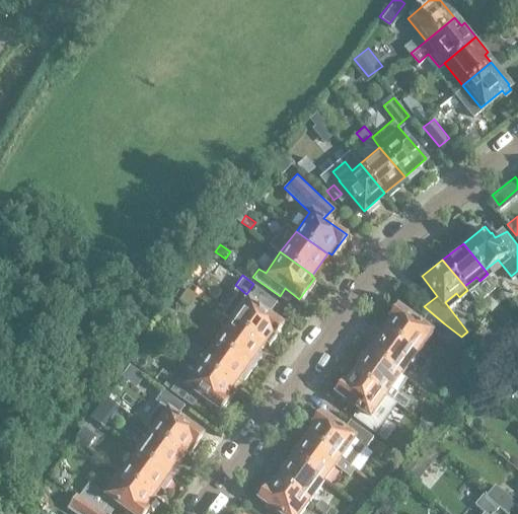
[(247,297),(231,319),(264,342),(264,341),(268,344),(283,322),(257,304),(260,302),(251,296),(249,299),(247,297)]
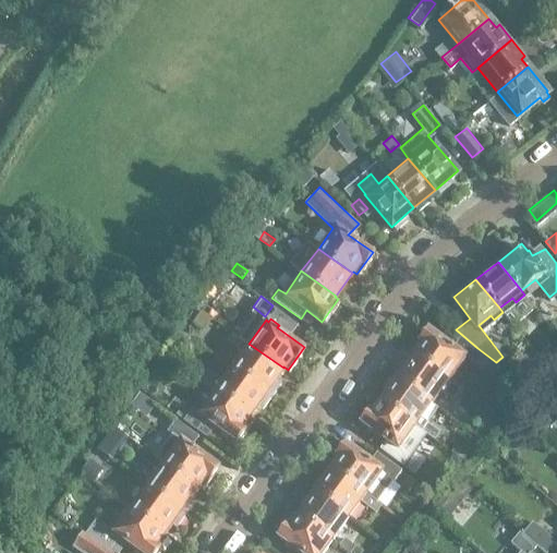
[(414,351),(414,352),(448,376),(464,353),(470,357),(489,372),(497,362),(496,362),(477,348),(457,333),(449,343),(427,326),(411,349),(414,351)]
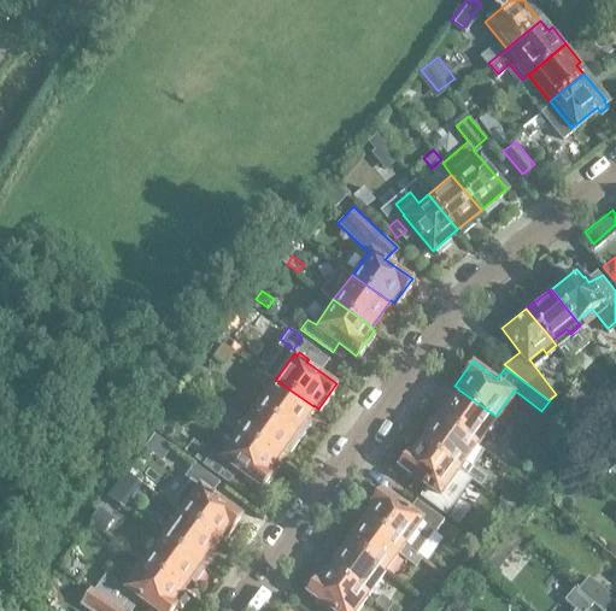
[(275,380),(256,365),(251,372),(262,381),(260,382),(269,388),(257,405),(298,435),(309,421),(305,418),(314,406),(275,380)]
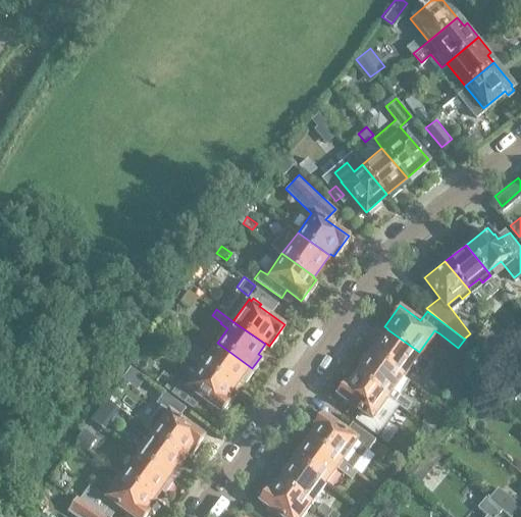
[(376,337),(368,349),(404,373),(412,362),(423,371),(430,361),(418,353),(419,352),(387,329),(380,339),(376,337)]
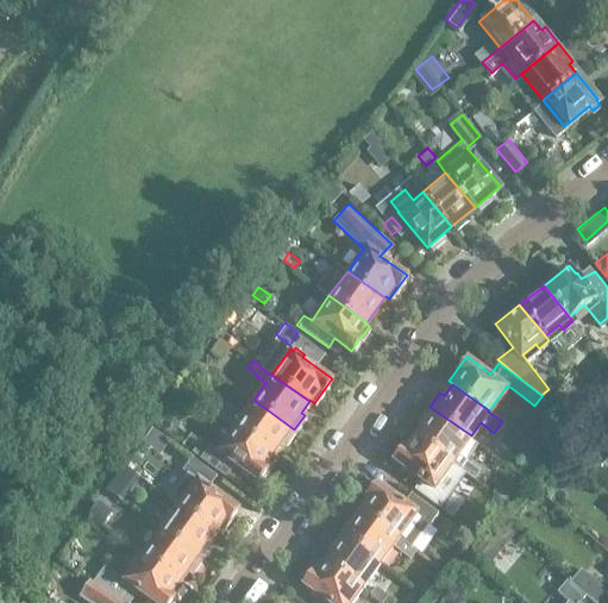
[(237,424),(236,425),(273,452),(281,440),(284,443),(294,429),(254,400),(243,414),(225,400),(217,409),(237,424)]
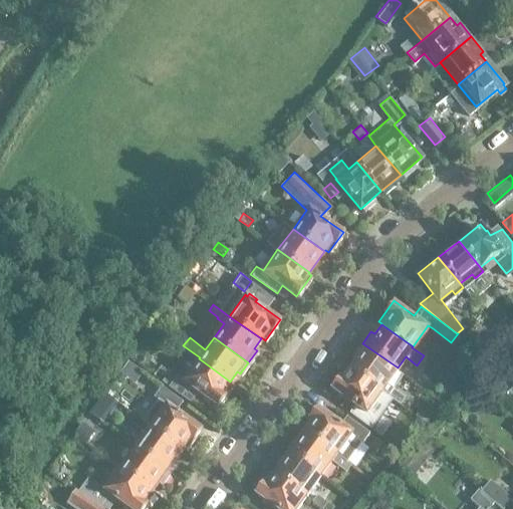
[(357,357),(350,366),(381,390),(399,402),(404,395),(388,383),(398,367),(362,343),(354,355),(357,357)]
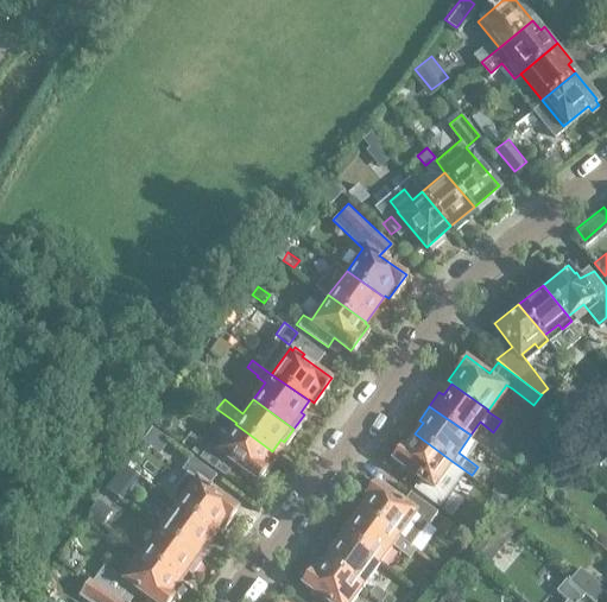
[(152,424),(149,439),(164,443),(166,428),(152,424)]
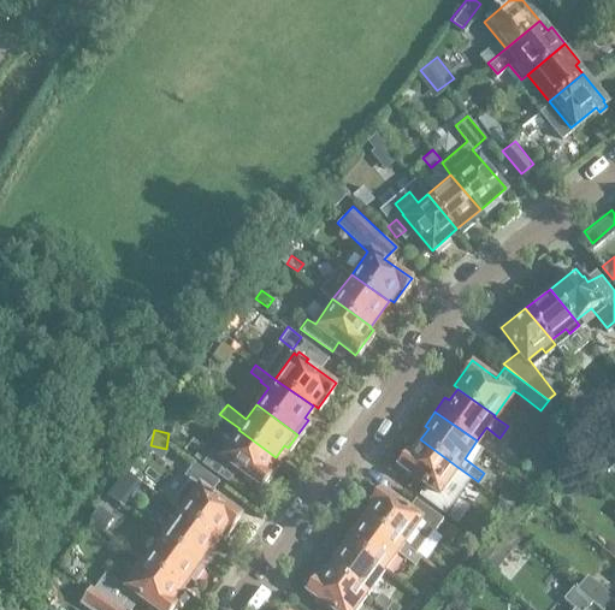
[(238,430),(220,454),(212,446),(211,448),(202,440),(191,455),(226,480),(236,468),(260,485),(278,461),(275,457),(276,457),(238,430)]
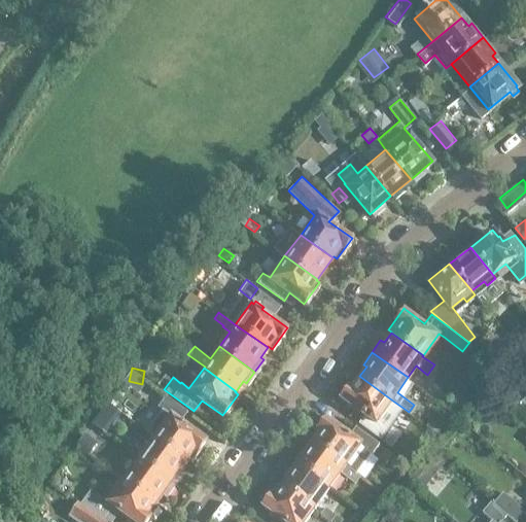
[(525,394),(525,388),(507,370),(505,371),(492,385),(513,408),(525,394)]
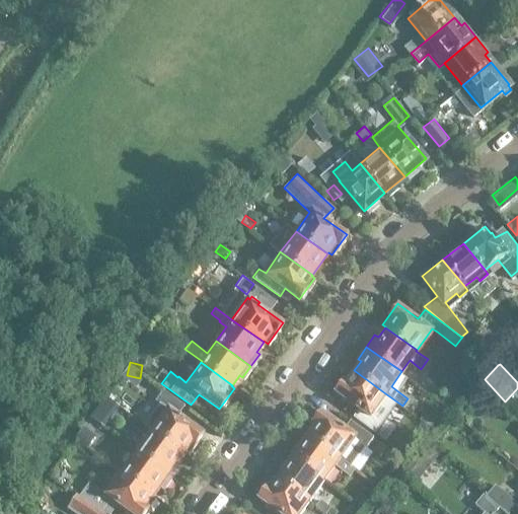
[(385,393),(354,370),(353,372),(349,369),(335,389),(386,427),(391,421),(375,409),(385,393)]
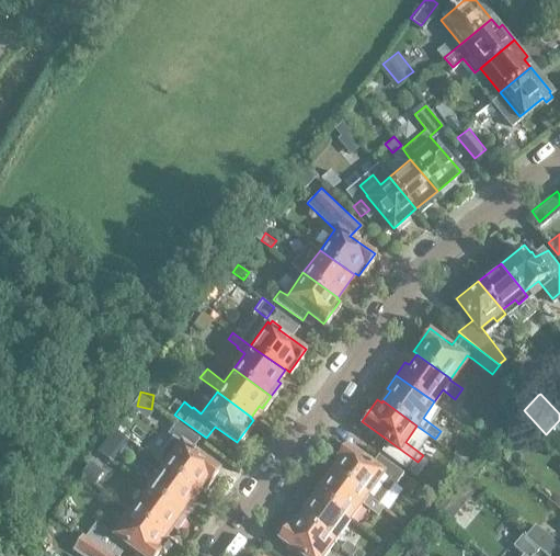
[(164,463),(163,464),(198,488),(198,487),(202,490),(218,467),(190,446),(197,437),(175,420),(168,431),(181,440),(164,463)]
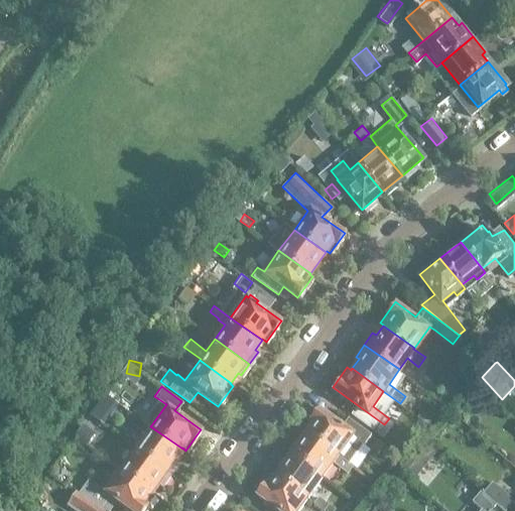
[(306,429),(305,431),(347,462),(363,439),(365,441),(371,432),(348,415),(342,424),(317,407),(303,427),(306,429)]
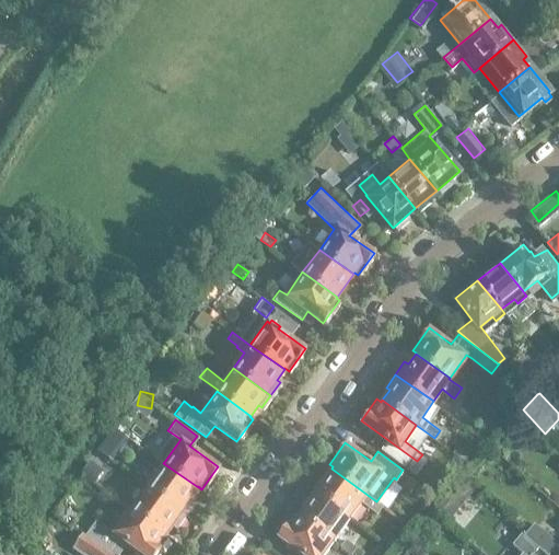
[(467,452),(456,443),(451,451),(462,459),(467,452)]
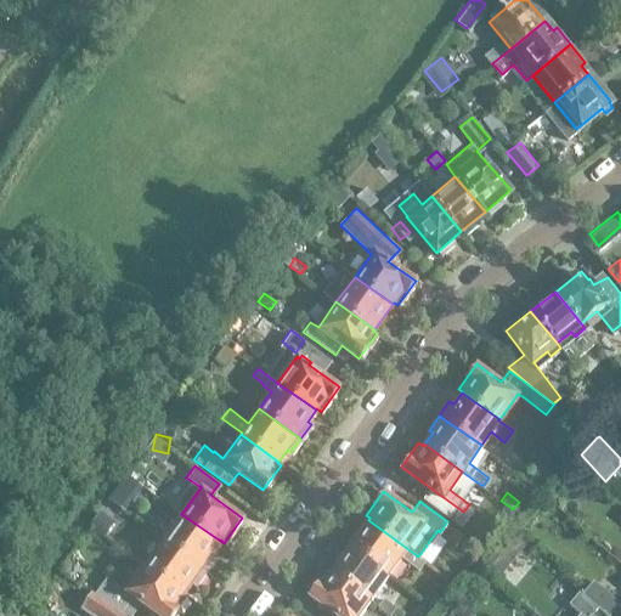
[(176,521),(163,540),(205,570),(215,555),(212,553),(220,541),(181,514),(182,513),(163,499),(158,507),(176,521)]
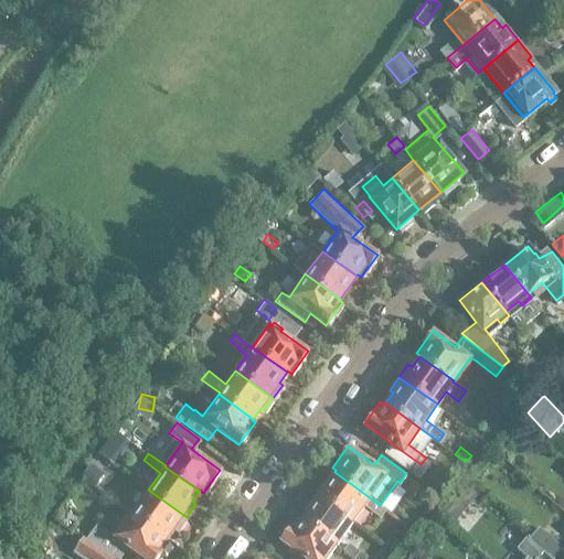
[(380,515),(384,508),(380,505),(334,472),(327,482),(322,480),(314,493),(352,520),(364,504),(380,515)]
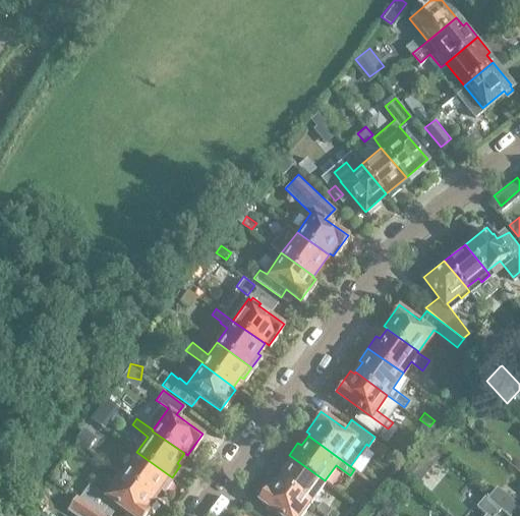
[(136,452),(121,473),(153,497),(160,486),(163,490),(172,477),(136,452)]
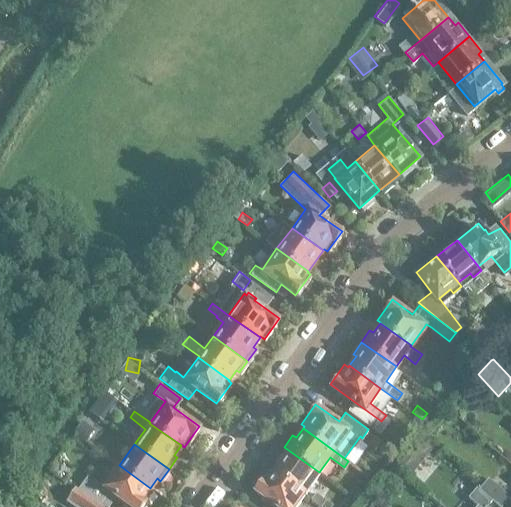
[(319,472),(284,447),(275,459),(279,461),(272,470),(304,493),(319,472)]
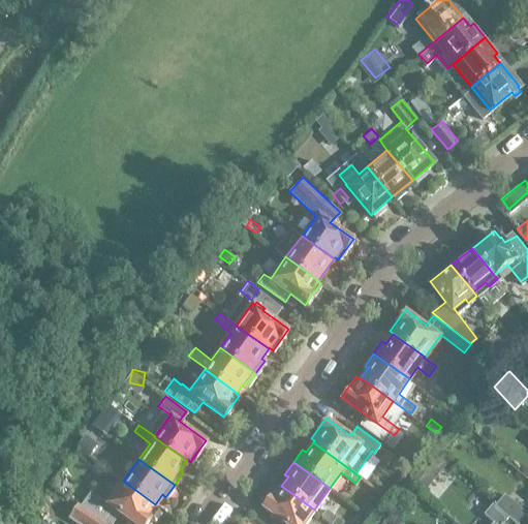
[(91,489),(81,503),(111,523),(119,512),(135,523),(146,523),(157,507),(154,505),(155,504),(123,481),(107,500),(91,489)]
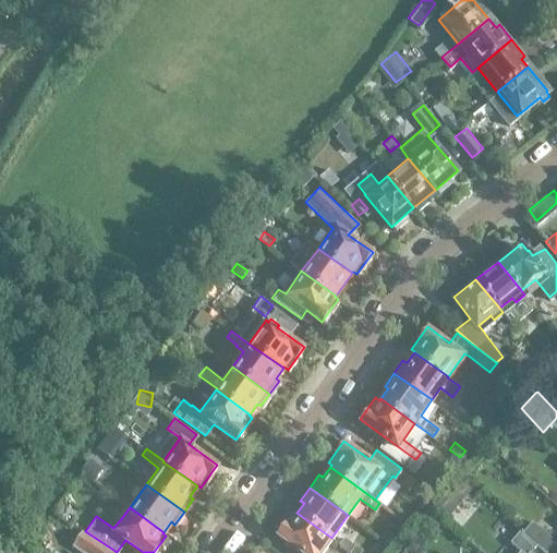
[(302,552),(319,552),(331,538),(297,513),(295,515),(292,512),(276,533),(302,552)]
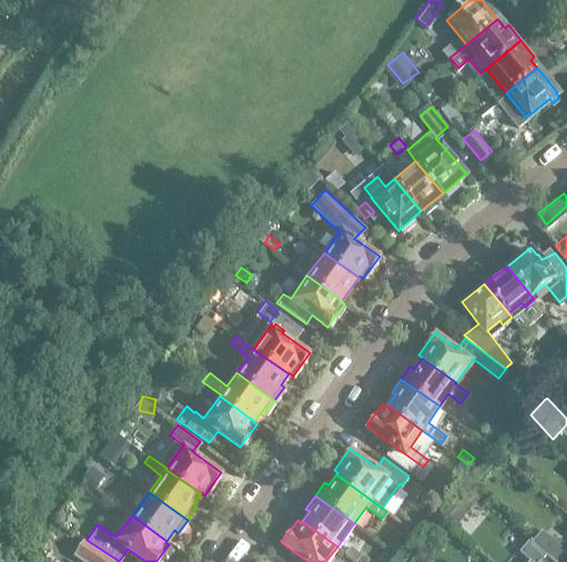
[(517,529),(512,535),(522,545),(518,550),(533,561),(537,561),(545,553),(530,540),(517,529)]
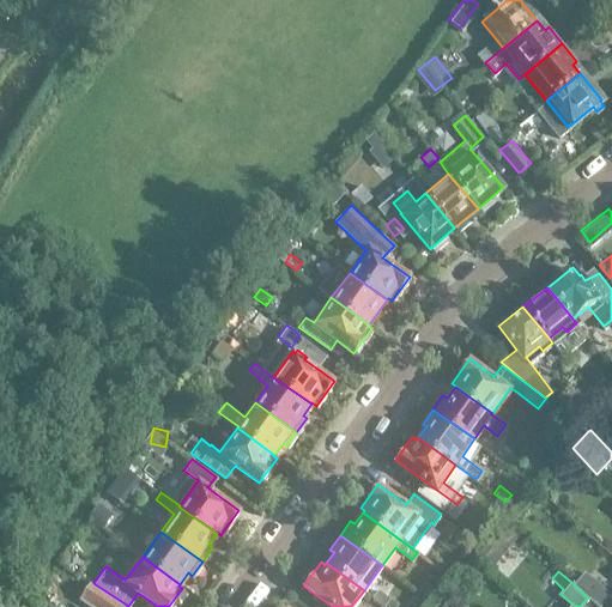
[(583,571),(573,583),(588,598),(599,606),(610,594),(583,571)]
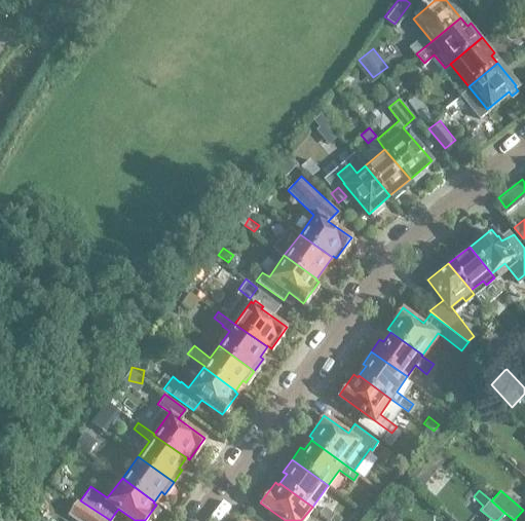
[(79,520),(109,520),(110,520),(80,500),(77,498),(67,513),(79,520)]
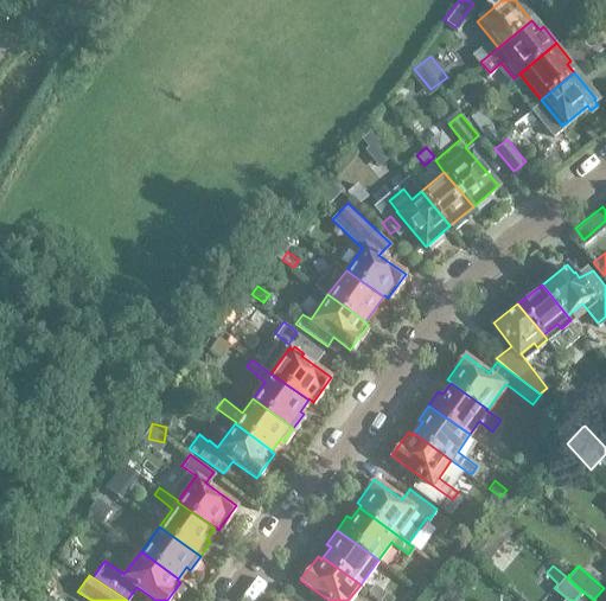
[(386,590),(374,581),(368,589),(380,599),(386,590)]
